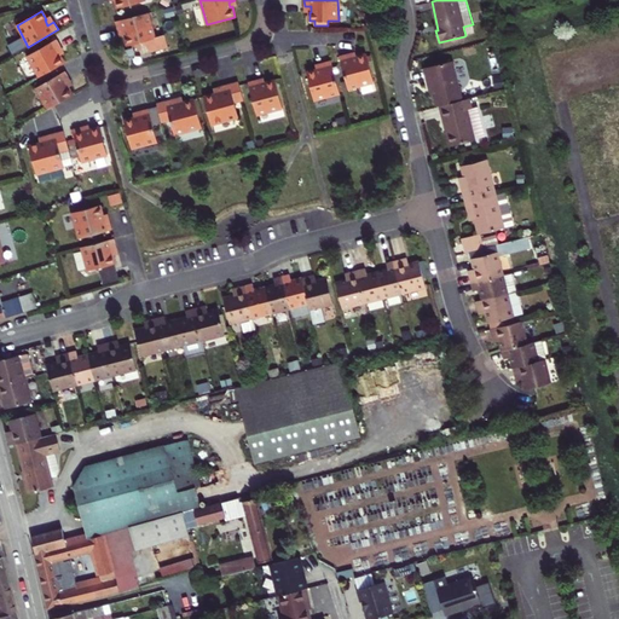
[(155,38),(149,12),(116,22),(119,32),(125,30),(127,35),(125,35),(127,46),(144,41),(151,52),(168,47),(165,35),(155,38)]
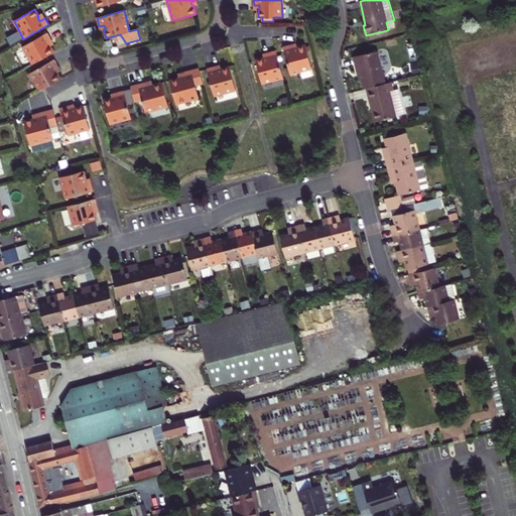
[(22,46),(32,65),(53,52),(50,46),(48,46),(46,42),(51,39),(47,33),(22,46)]
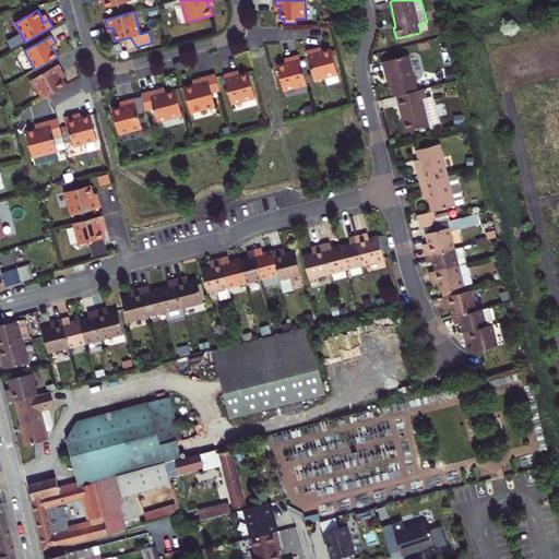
[(122,50),(120,43),(113,45),(116,52),(122,50)]
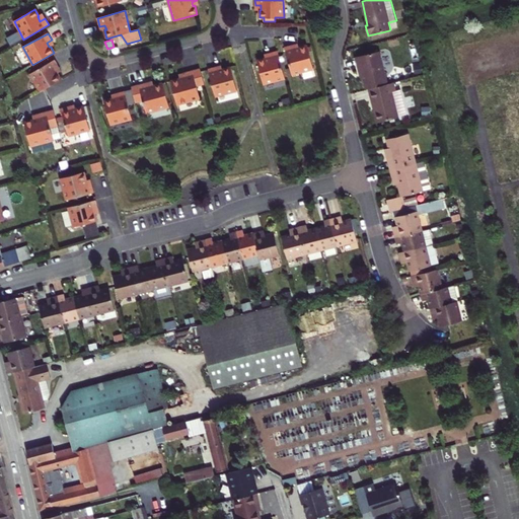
[(294,46),(285,48),(292,75),(313,69),(307,46),(299,49),(299,50),(295,51),(294,46)]
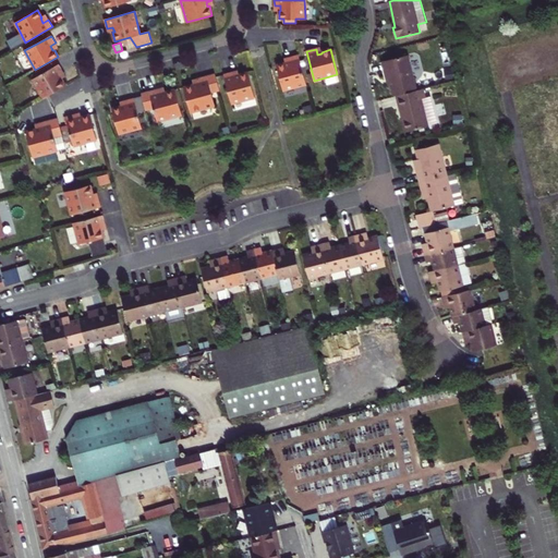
[(283,91),(306,84),(299,55),(289,57),(290,63),(287,64),(286,62),(277,65),(283,91)]
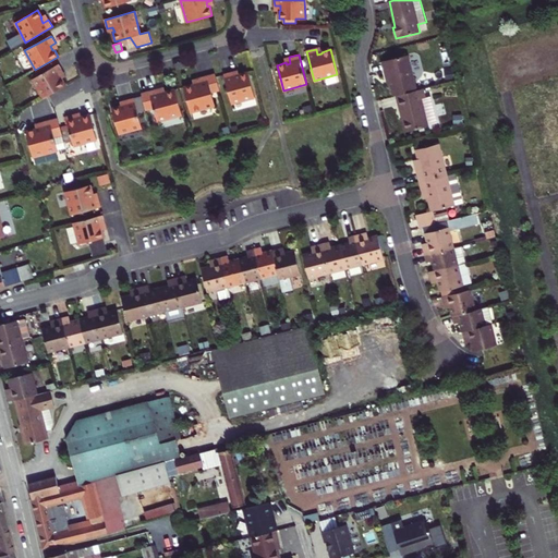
[(397,95),(416,91),(408,55),(383,61),(387,80),(389,80),(391,86),(393,96),(397,95)]
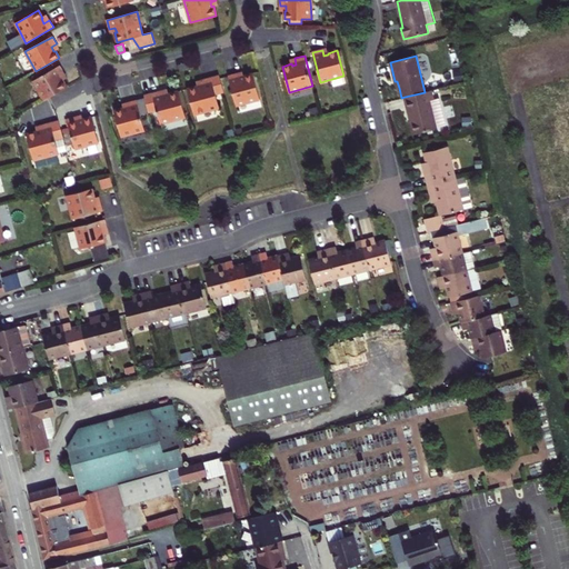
[(45,100),(49,98),(68,87),(63,80),(61,81),(59,76),(65,72),(60,66),(33,81),(45,100)]
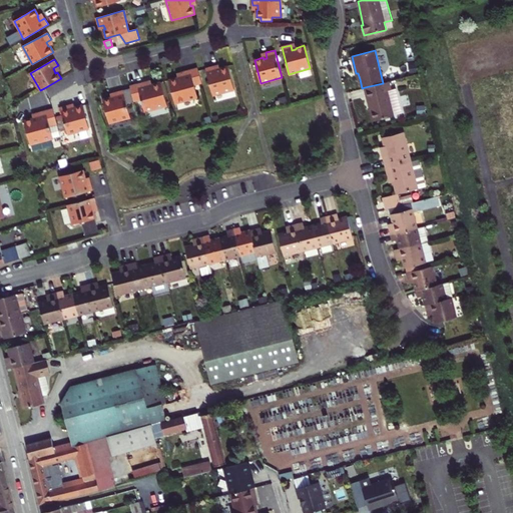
[(213,95),(234,89),(228,66),(219,69),(220,70),(216,71),(214,66),(205,68),(213,95)]
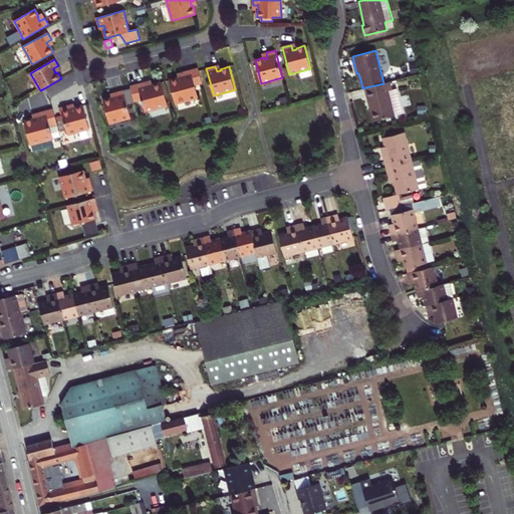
[(196,85),(203,83),(198,67),(181,72),(183,77),(181,78),(179,78),(179,77),(169,80),(176,103),(199,97),(196,85)]
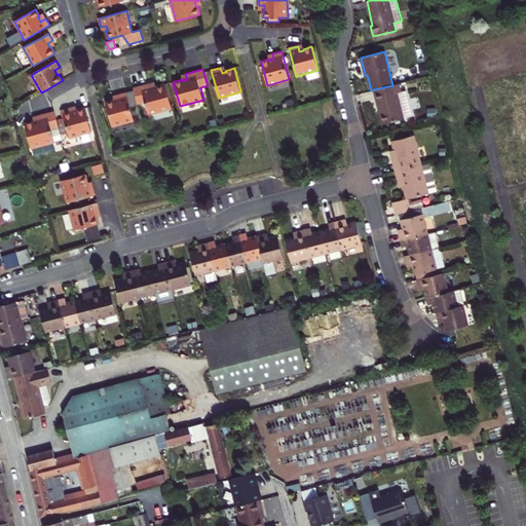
[(151,83),(134,88),(138,105),(145,103),(148,115),(172,108),(165,84),(155,87),(156,88),(152,88),(151,83)]
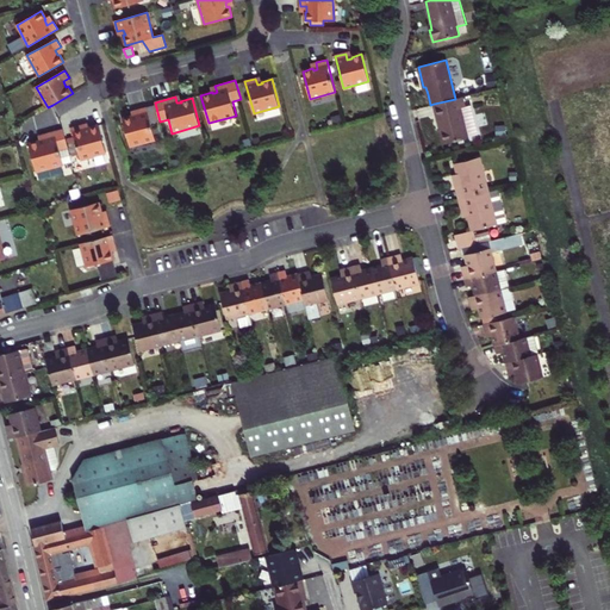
[(475,136),(478,131),(472,109),(467,106),(465,107),(462,97),(455,99),(434,104),(439,123),(441,122),(443,131),(447,144),(475,136)]
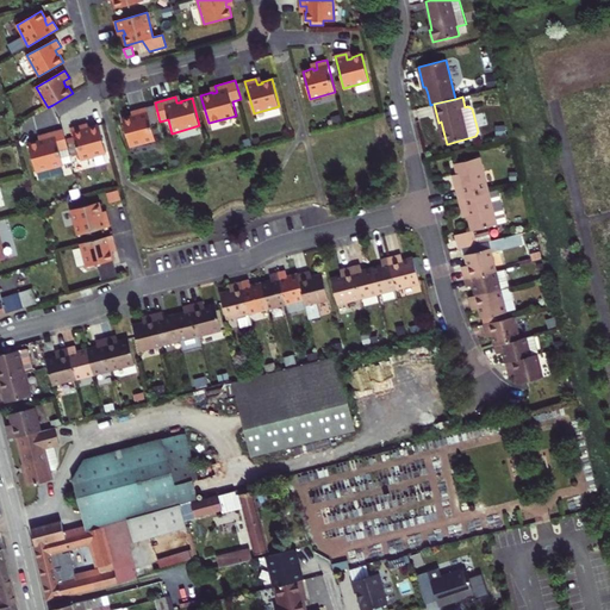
[(130,147),(155,139),(147,107),(136,110),(137,117),(134,118),(132,116),(123,119),(130,147)]
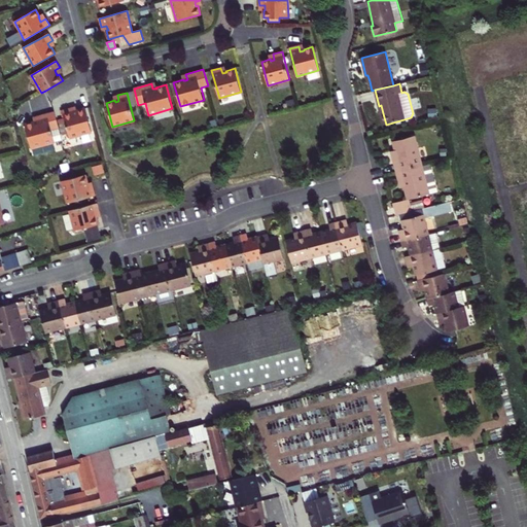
[(70,138),(92,132),(85,108),(76,110),(76,112),(73,113),(71,108),(62,110),(70,138)]
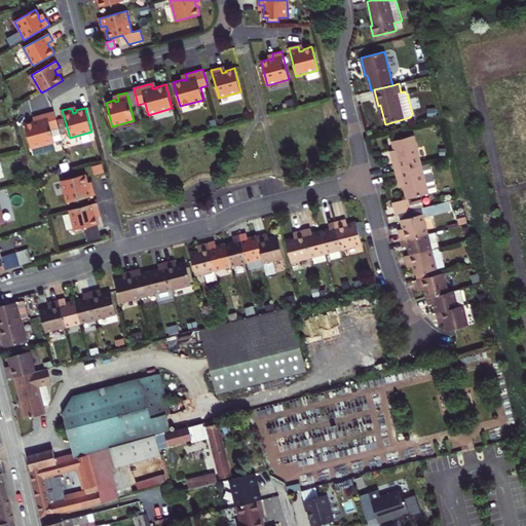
[(51,129),(59,127),(54,112),(37,116),(39,122),(35,122),(25,124),(32,149),(32,148),(34,154),(53,149),(52,143),(54,142),(51,129)]
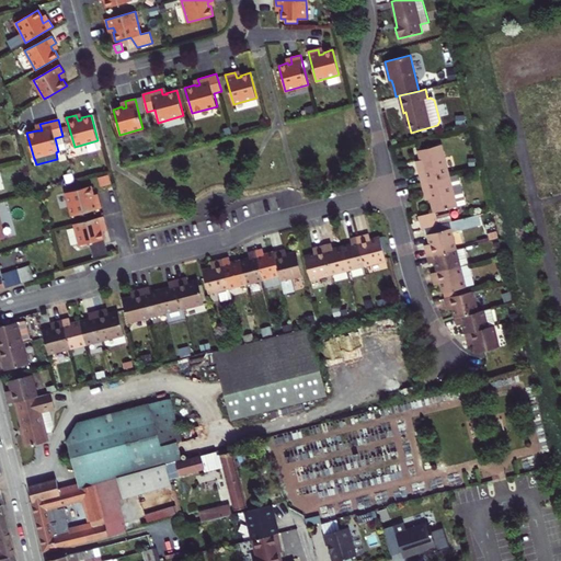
[(58,151),(67,149),(63,136),(55,138),(58,151)]
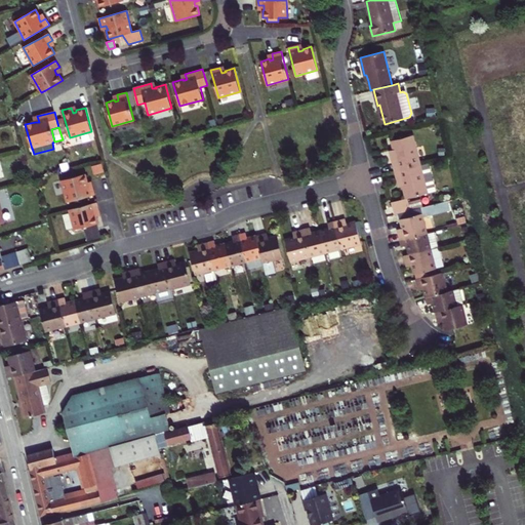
[(395,171),(420,165),(413,135),(391,140),(394,153),(391,154),(393,162),(395,171)]
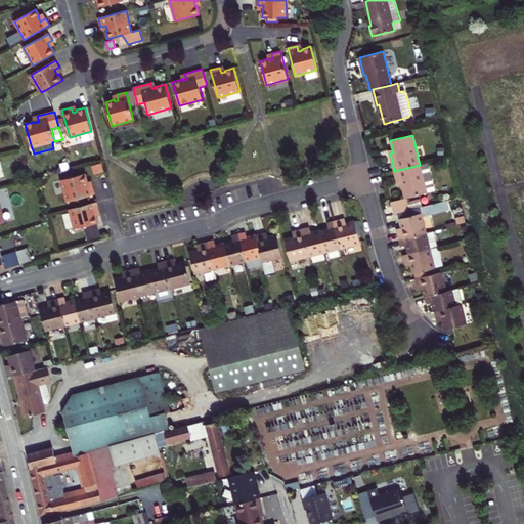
[(391,202),(394,214),(397,213),(409,210),(407,203),(406,198),(427,192),(426,188),(430,187),(433,183),(428,163),(420,165),(394,171),(396,180),(400,179),(401,185),(405,199),(391,202)]
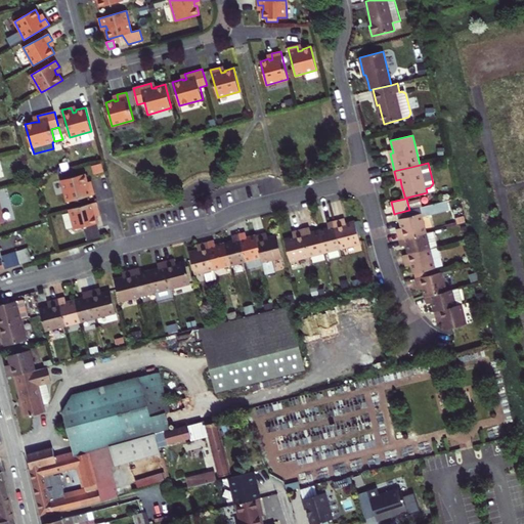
[(67,202),(95,194),(92,186),(87,187),(86,183),(88,182),(85,174),(61,180),(67,202)]
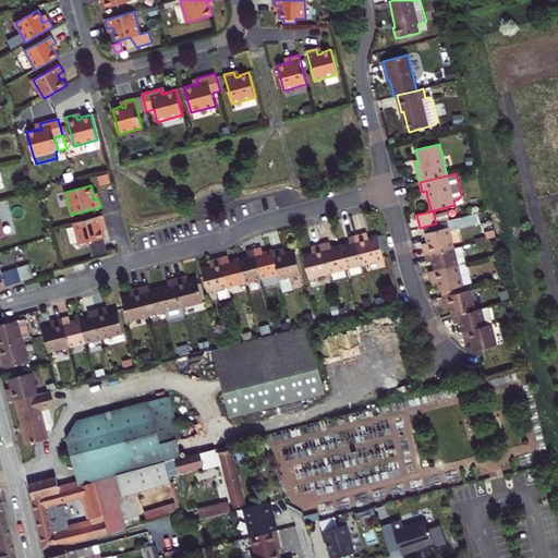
[(463,203),(461,195),(458,199),(453,201),(455,205),(463,203)]
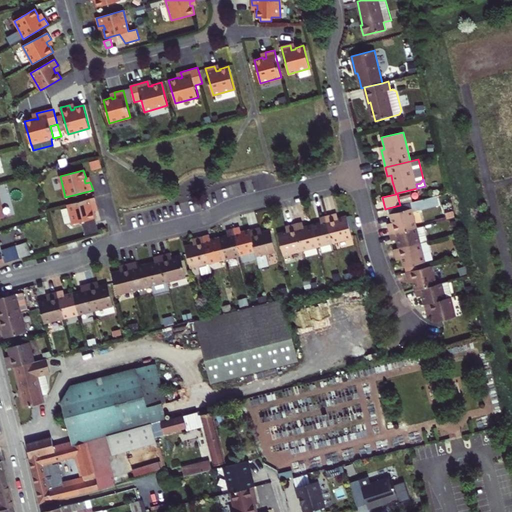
[(413,202),(411,195),(398,198),(400,205),(410,202),(413,202)]
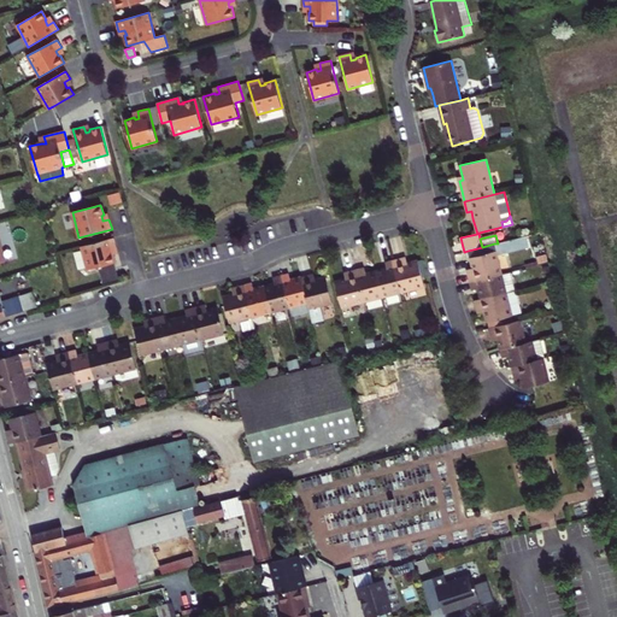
[(115,238),(81,246),(88,270),(99,268),(103,283),(119,280),(115,263),(116,263),(113,254),(112,254),(110,248),(117,247),(115,238)]
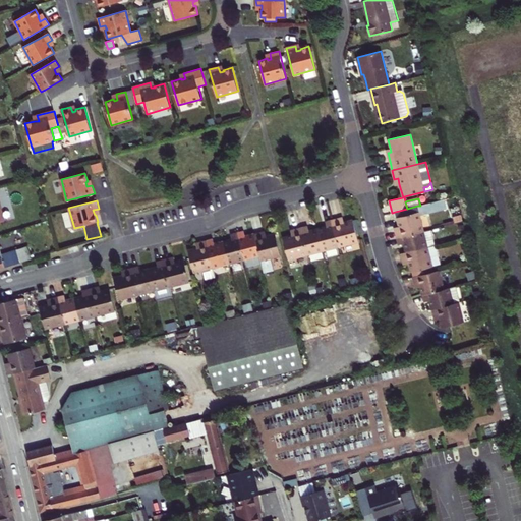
[(424,231),(417,206),(407,209),(395,212),(399,226),(400,230),(395,232),(397,238),(424,231)]
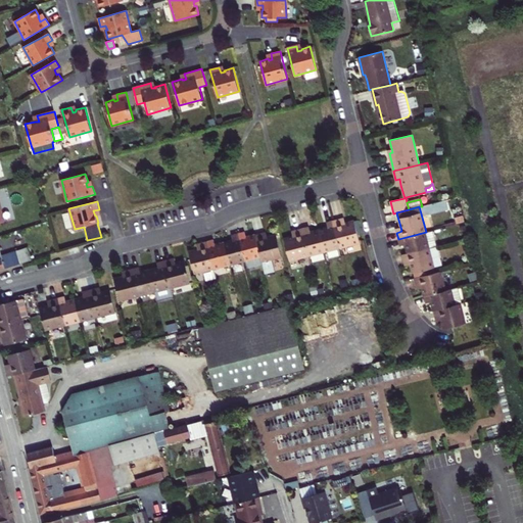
[(340,219),(333,221),(340,248),(360,243),(354,221),(345,223),(341,224),(340,219)]
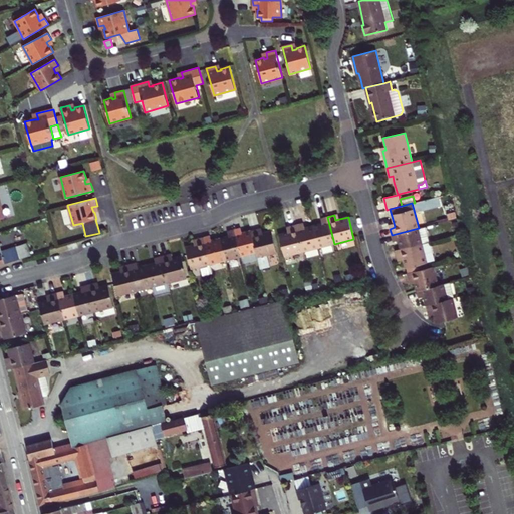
[(319,247),(334,244),(327,217),(324,218),(321,219),(322,224),(313,226),(319,247)]
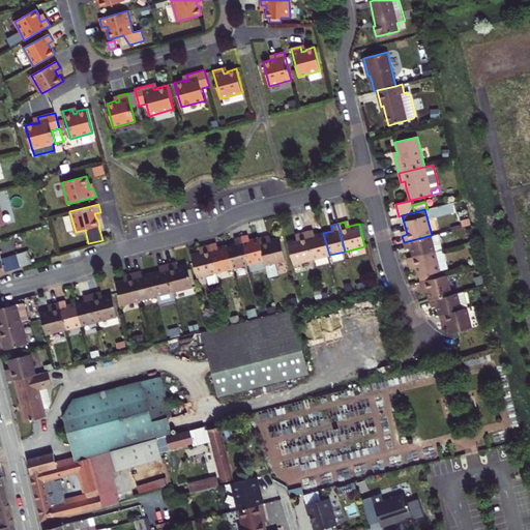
[(314,259),(329,255),(323,233),(315,235),(313,230),(311,231),(306,232),(314,259)]
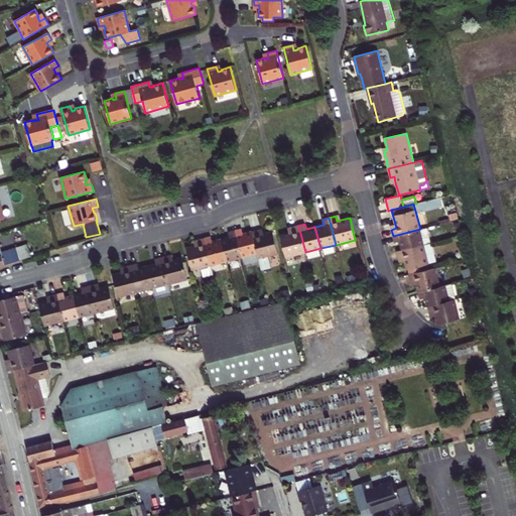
[(286,257),(305,252),(298,226),(291,227),(293,233),(289,233),(280,236),(286,257)]
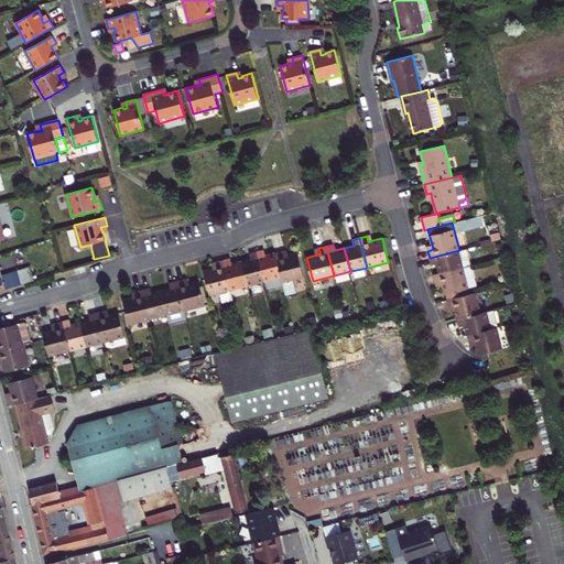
[(266,256),(264,250),(261,251),(257,251),(264,281),(267,288),(282,283),(281,278),(275,253),(266,256)]
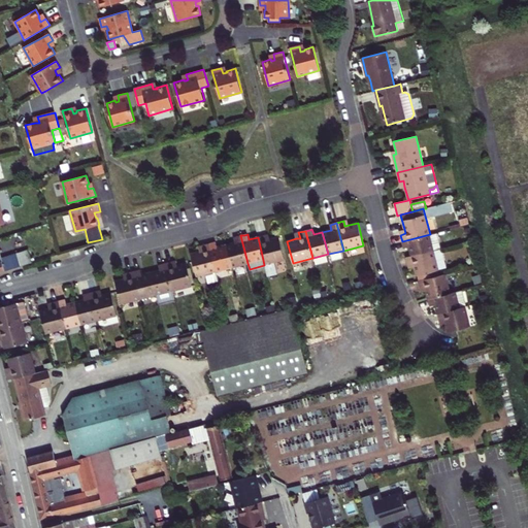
[(410,251),(411,256),(433,251),(430,234),(402,241),(403,249),(409,246),(410,251)]
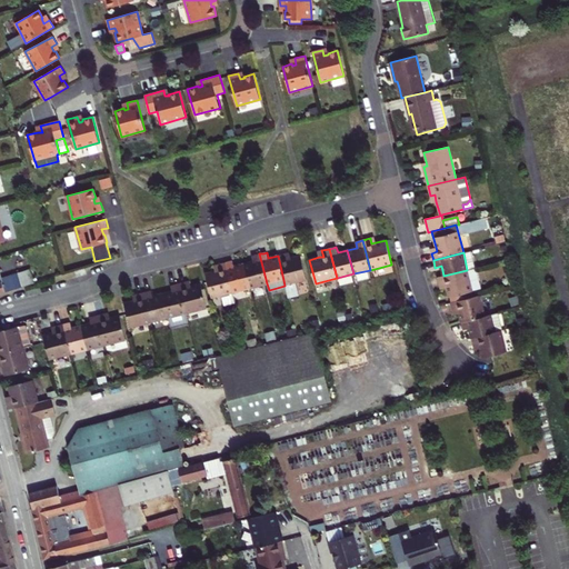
[(250,288),(267,283),(259,253),(256,255),(252,256),(253,261),(243,265),(250,288)]
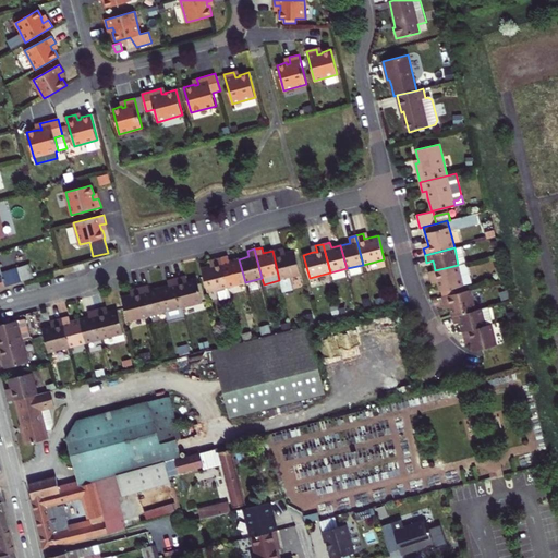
[(279,249),(273,251),(278,275),(279,280),(301,275),(294,252),(286,254),(281,255),(279,249)]
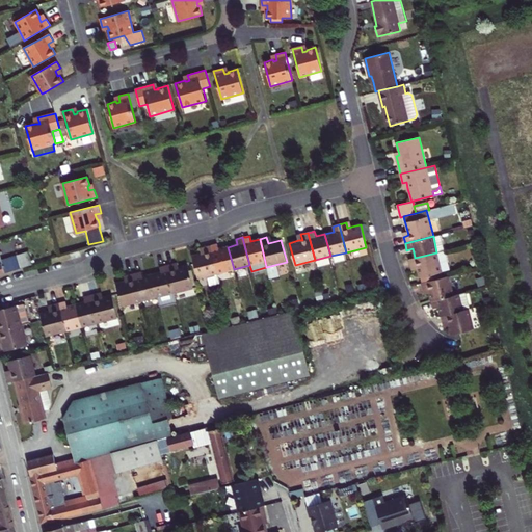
[(218,273),(234,269),(228,247),(219,249),(217,244),(215,244),(211,245),(218,273)]
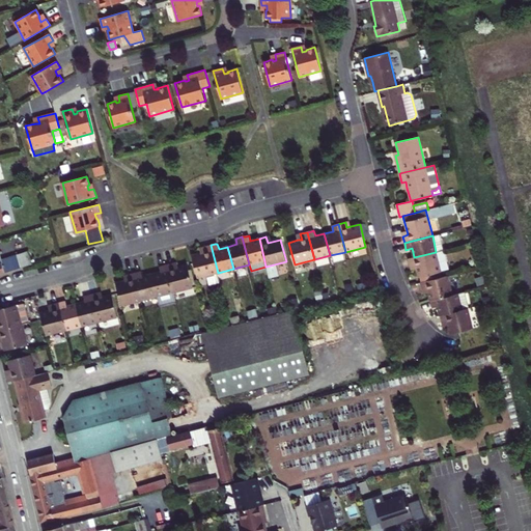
[(197,278),(218,273),(211,245),(203,247),(205,252),(201,253),(192,256),(197,278)]
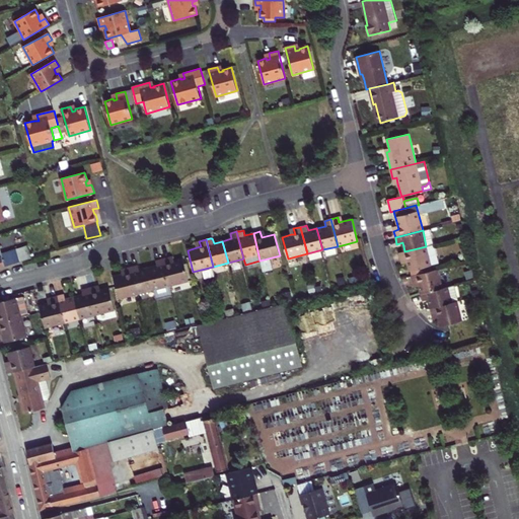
[(431,266),(438,264),(433,244),(426,246),(404,251),(399,252),(400,260),(405,258),(406,263),(411,276),(432,271),(431,266)]
